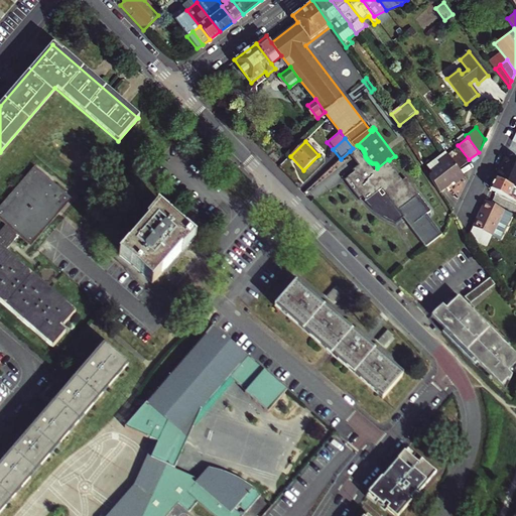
[(357,145),(353,148),(350,151),(361,165),(355,170),(357,172),(347,180),(363,200),(366,198),(369,201),(368,201),(374,208),(379,212),(386,217),(392,220),(400,223),(406,218),(428,246),(445,233),(429,213),(433,210),(420,194),(407,177),(404,179),(389,160),(388,159),(377,168),(377,167),(377,166),(377,165),(377,164),(376,164),(376,163),(375,163),(374,163),(373,163),(372,163),(371,162),(370,162),(370,161),(369,161),(368,160),(367,159),(367,158),(366,158),(366,157),(365,156),(365,155),(365,154),(365,153),(364,152),(364,151),(364,150),(363,150),(363,149),(362,148),(361,147),(360,147),(360,146),(359,146),(358,145),(357,145)]
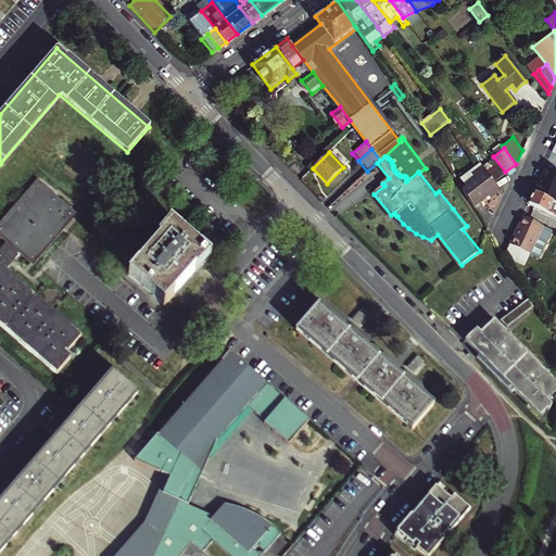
[(493,156),(482,165),(482,166),(494,180),(505,172),(493,156)]
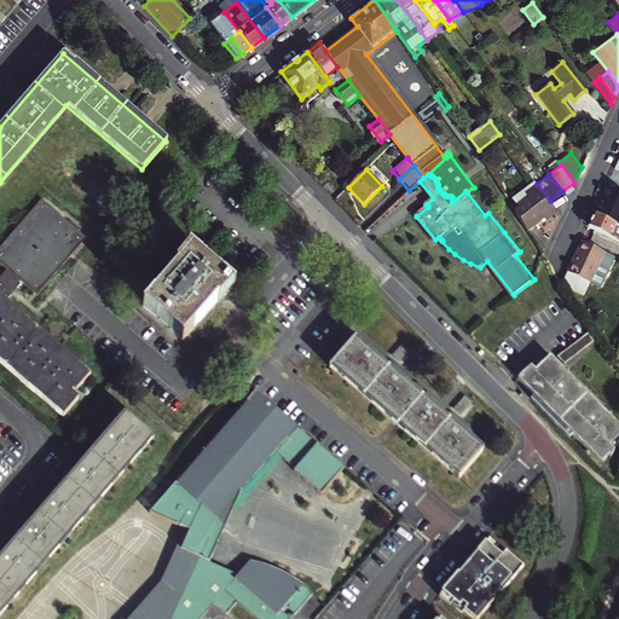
[(595,212),(618,223),(618,189),(607,184),(595,212)]
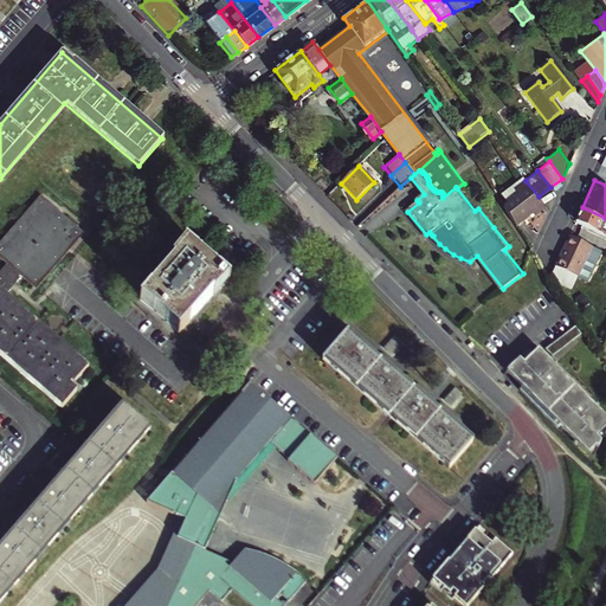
[(539,197),(526,181),(503,199),(520,224),(534,213),(535,216),(546,207),(539,197)]
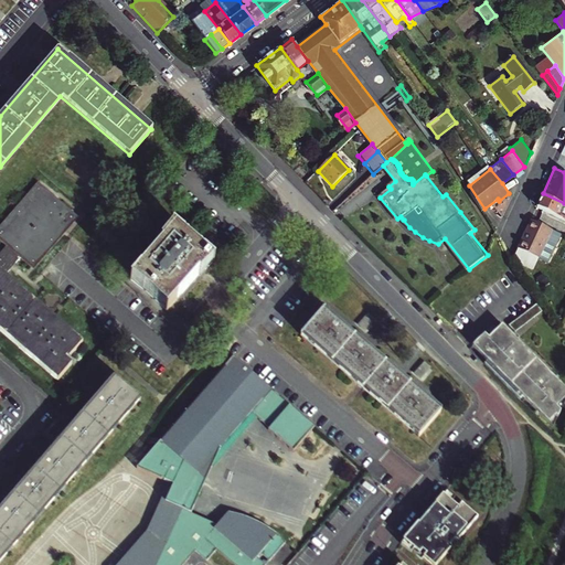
[(4,268),(8,265),(11,267),(12,266),(14,263),(12,260),(14,257),(18,259),(20,256),(31,265),(76,213),(41,183),(0,232),(0,240),(7,245),(0,252),(0,329),(57,380),(72,363),(65,358),(66,355),(68,358),(83,341),(6,274),(8,272),(4,268)]
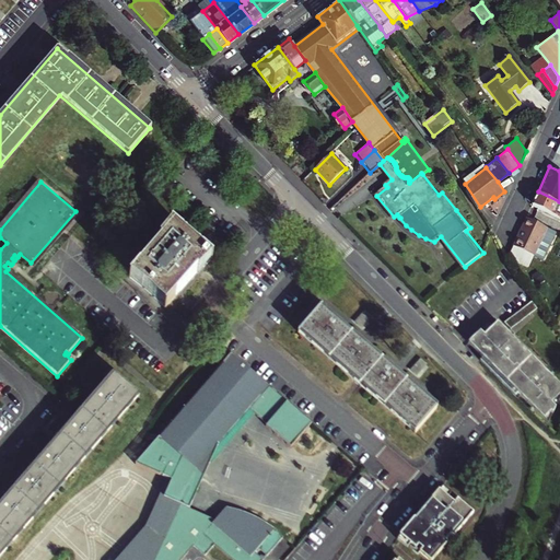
[(559,201),(538,191),(533,203),(559,216),(559,201)]
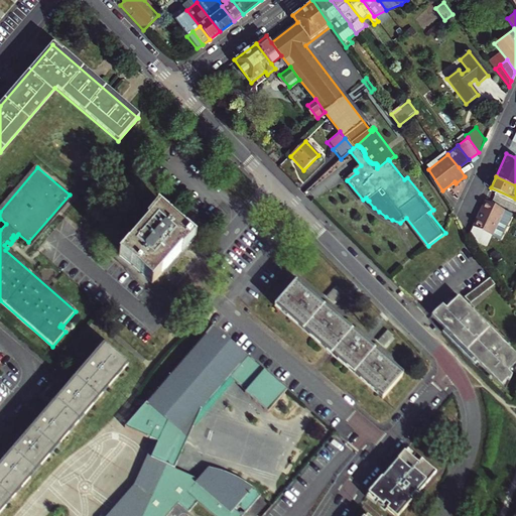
[(514,212),(505,208),(486,199),(474,224),(494,233),(502,237),(514,212)]
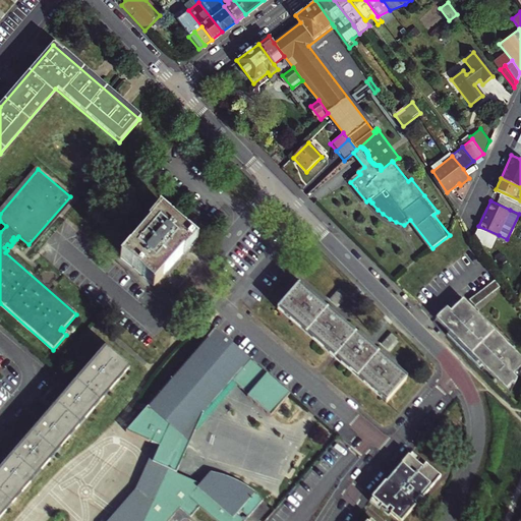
[(159,207),(147,221),(148,222),(119,255),(135,269),(153,285),(186,247),(187,248),(195,239),(159,207)]
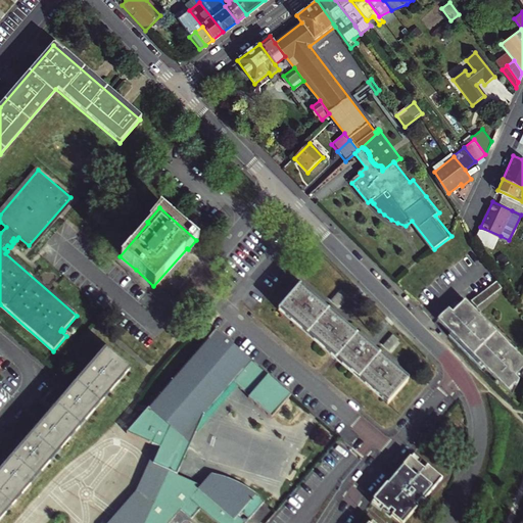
[(496,279),(473,302),(479,308),(502,286),(496,279)]
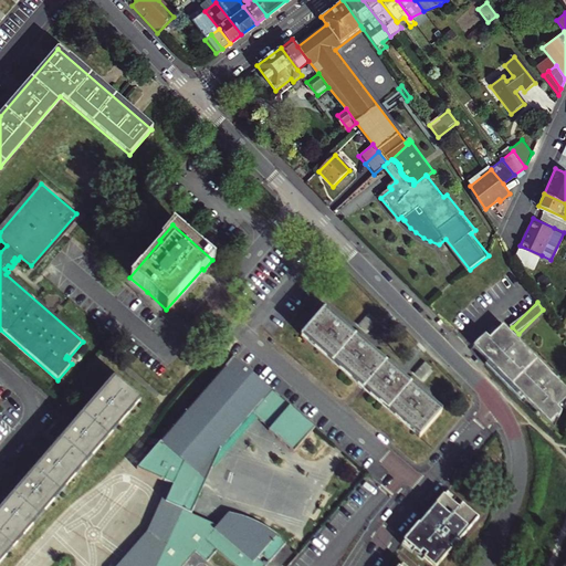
[(443,412),(324,310),(303,336),(421,438),(443,412)]
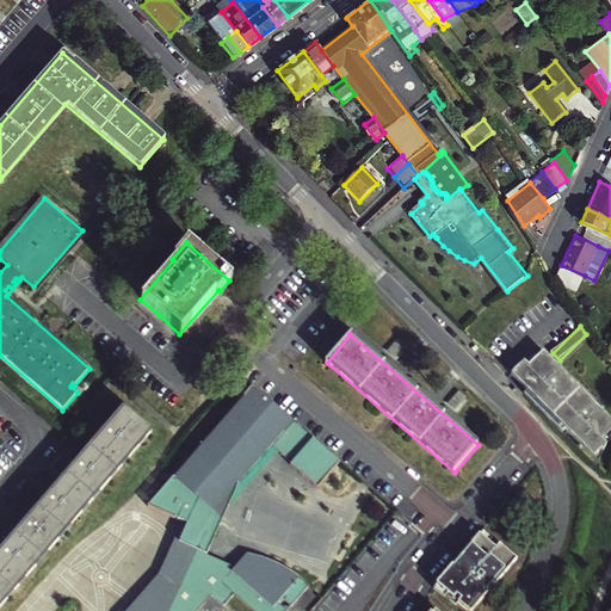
[(513,375),(530,392),(560,421),(568,430),(596,457),(604,450),(605,452),(609,445),(605,440),(610,433),(610,418),(545,352),(531,366),(526,362),(513,375)]
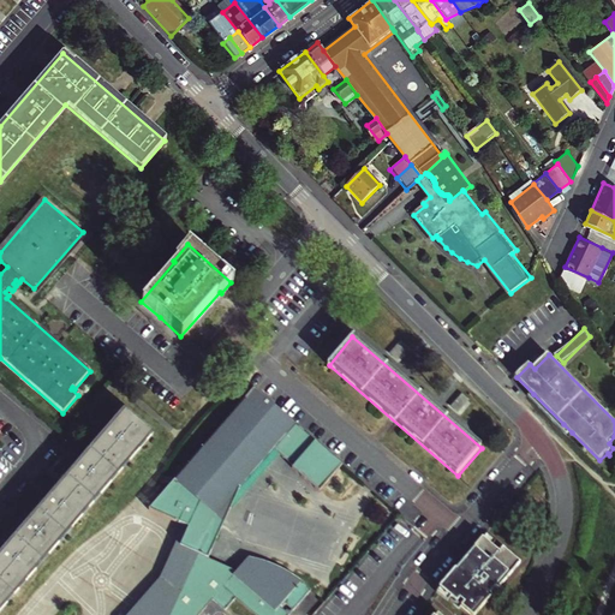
[(279,410),(250,384),(242,394),(242,395),(172,476),(171,476),(154,495),(143,508),(177,520),(181,523),(189,526),(187,529),(180,545),(183,547),(180,548),(178,550),(178,551),(177,551),(175,553),(174,555),(174,556),(173,557),(172,560),(171,563),(169,566),(168,569),(167,572),(166,575),(165,578),(165,579),(163,580),(163,581),(162,583),(160,586),(159,587),(156,591),(156,592),(154,595),(150,597),(150,598),(147,602),(145,602),(144,603),(143,603),(141,607),(139,607),(139,608),(136,610),(136,611),(133,614),(199,614),(210,602),(203,596),(209,589),(228,607),(239,595),(262,614),(288,614),(292,610),(284,602),(287,597),(297,605),(315,585),(305,577),(299,573),(297,571),(292,568),(291,567),(287,565),(282,562),(279,561),(274,559),(270,557),(267,556),(262,555),(257,554),(256,554),(252,553),(242,566),(209,555),(210,553),(210,551),(215,532),(227,503),(237,482),(256,460),(269,446),(288,463),(287,464),(315,488),(338,461),(299,428),(279,410)]
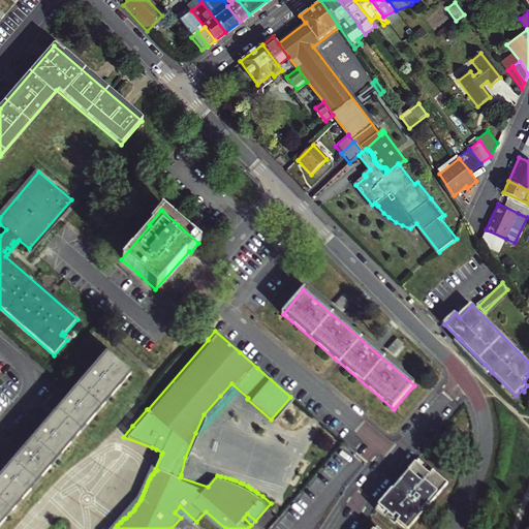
[(456,341),(489,375),(492,372),(485,365),(459,339),(456,341)]
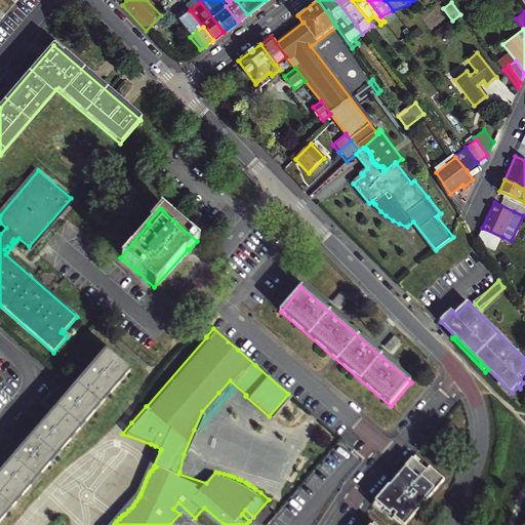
[(27,442),(26,441),(22,445),(18,449),(19,450),(7,465),(6,463),(0,470),(0,518),(131,367),(108,348),(71,391),(70,389),(63,397),(64,399),(46,419),(45,417),(38,427),(39,428),(27,442)]
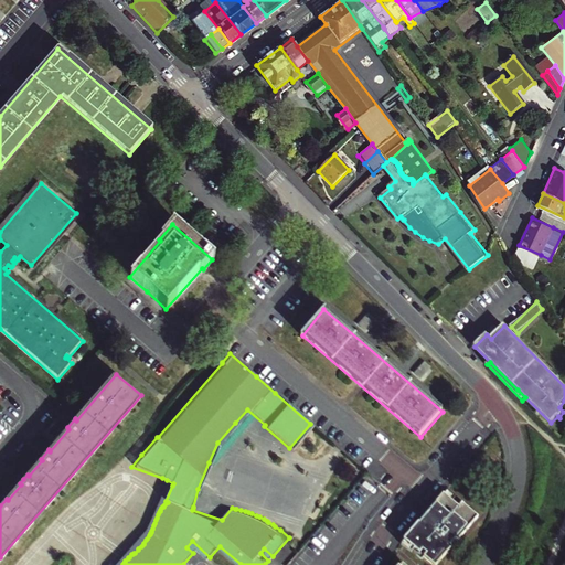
[(67,427),(75,418),(74,417),(73,413),(68,416),(64,420),(62,426),(66,426),(67,427)]
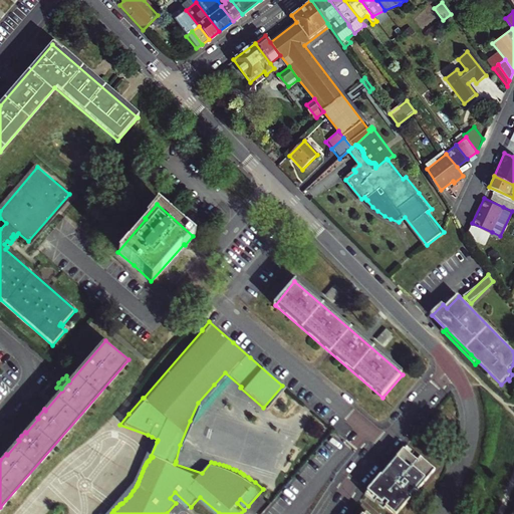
[(37,418),(44,409),(43,409),(41,405),(38,406),(34,411),(32,416),(36,417),(37,418)]
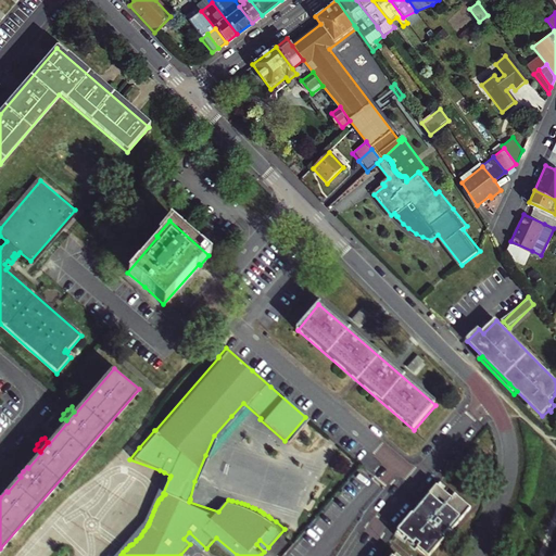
[(19,475),(20,476),(23,471),(27,467),(26,466),(24,462),(20,464),(16,468),(14,474),(19,475)]
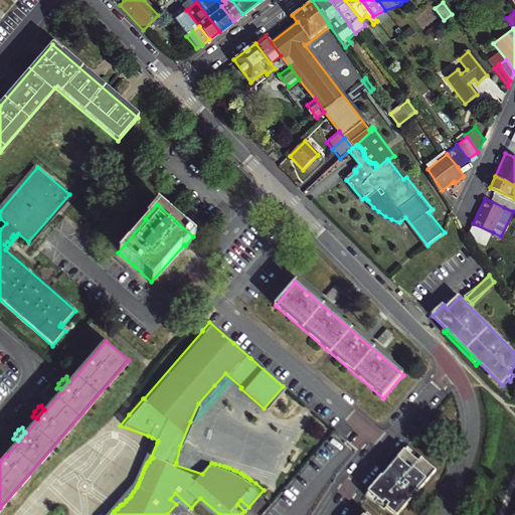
[(399,514),(431,478),(401,453),(364,496),(386,514),(399,514)]
